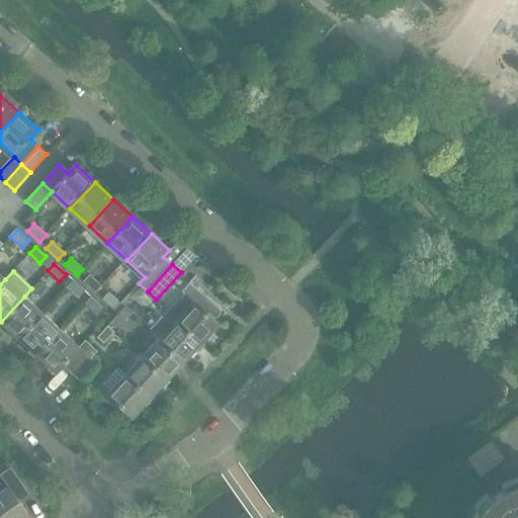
[(89,275),(83,281),(95,292),(100,286),(89,275)]
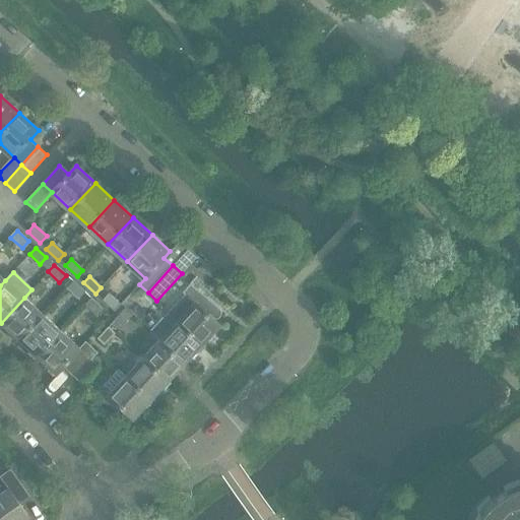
[(84,293),(73,281),(66,288),(78,300),(84,293)]
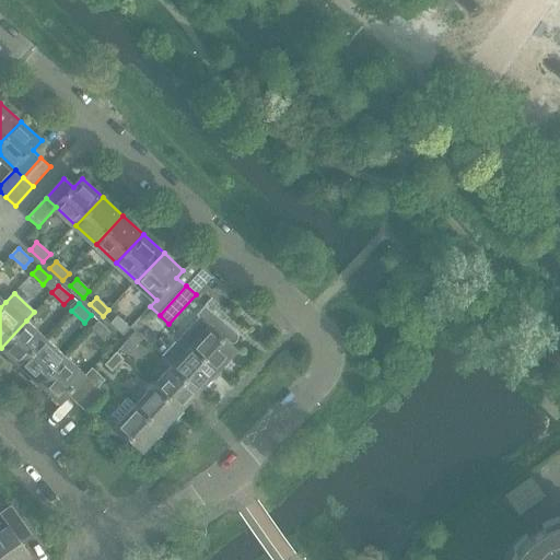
[(238,351),(232,345),(235,342),(236,340),(237,338),(236,335),(203,306),(196,316),(199,318),(182,337),(191,346),(220,371),(238,351)]
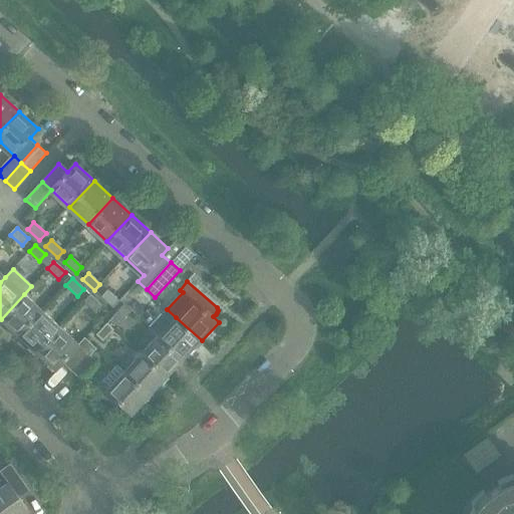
[(107,290),(101,297),(113,307),(119,300),(107,290)]
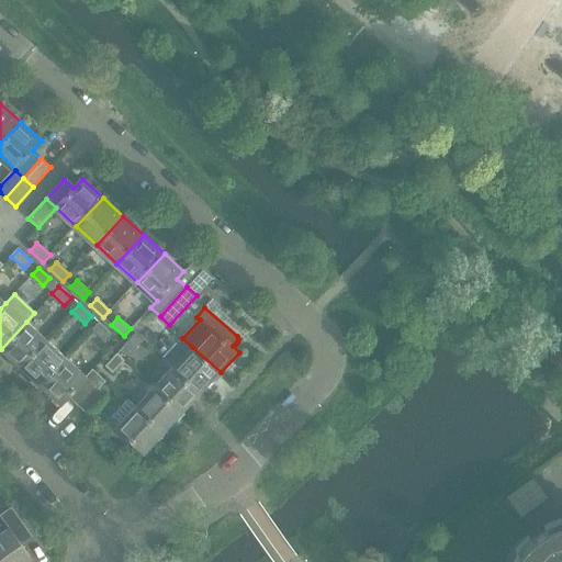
[(21,367),(46,340),(26,322),(1,349),(21,367)]
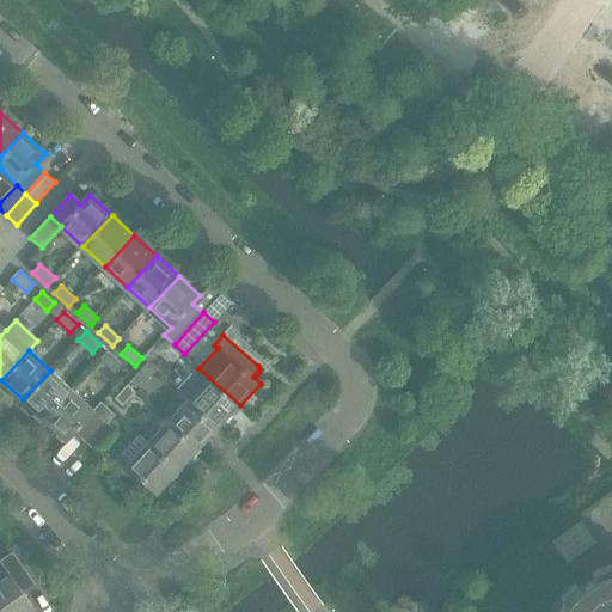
[(109,352),(101,361),(115,373),(122,363),(109,352)]
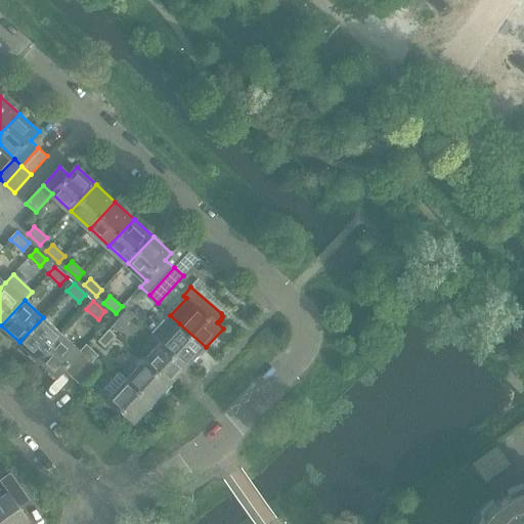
[(122,330),(131,320),(133,317),(125,311),(115,322),(122,330)]
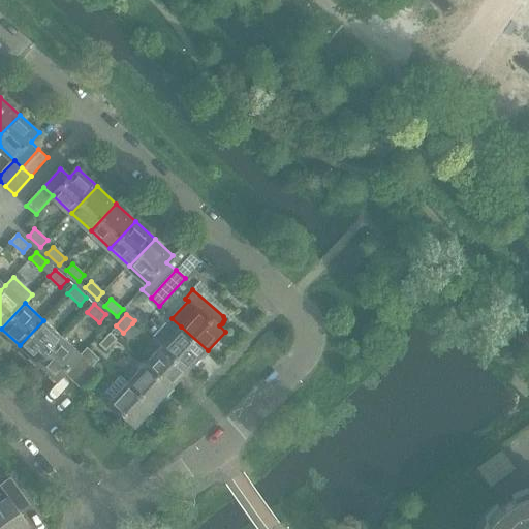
[(208,350),(181,327),(172,318),(154,336),(163,345),(190,369),(208,350)]
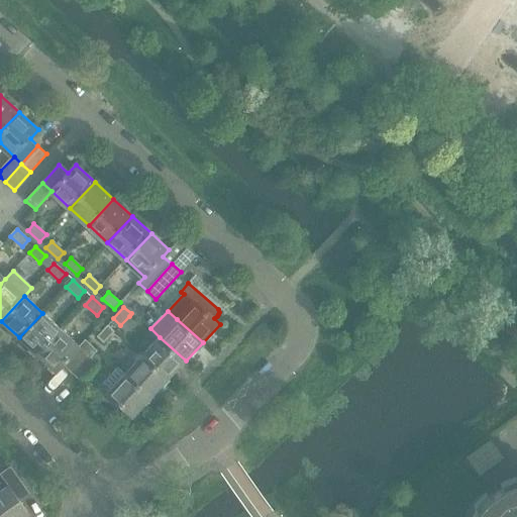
[(38,355),(62,330),(42,313),(19,337),(38,355)]
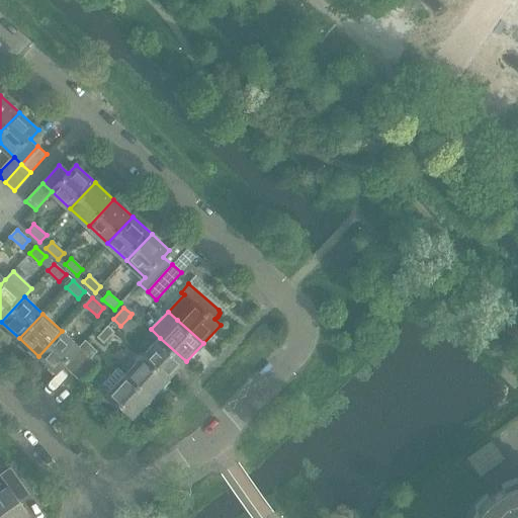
[(107,326),(96,338),(103,344),(114,333),(107,326)]
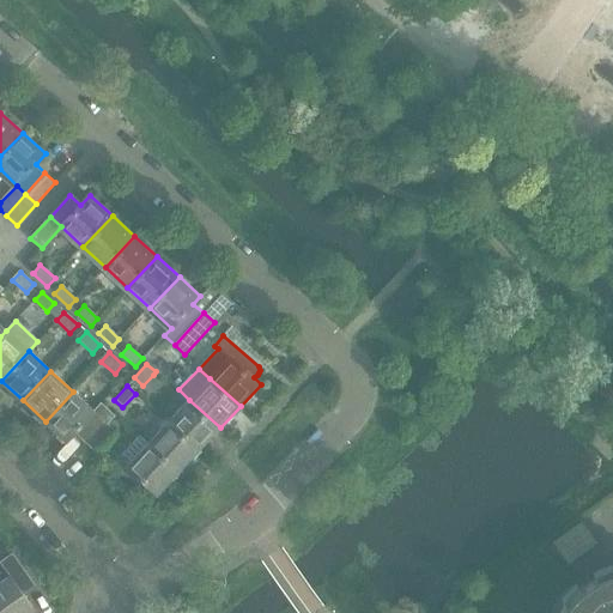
[(105,422),(93,411),(73,392),(46,422),(67,442),(76,432),(86,443),(105,422)]
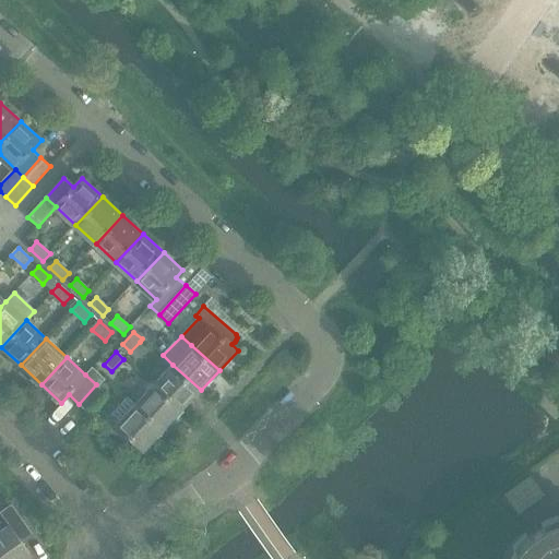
[(182,411),(201,390),(173,365),(154,384),(182,411)]
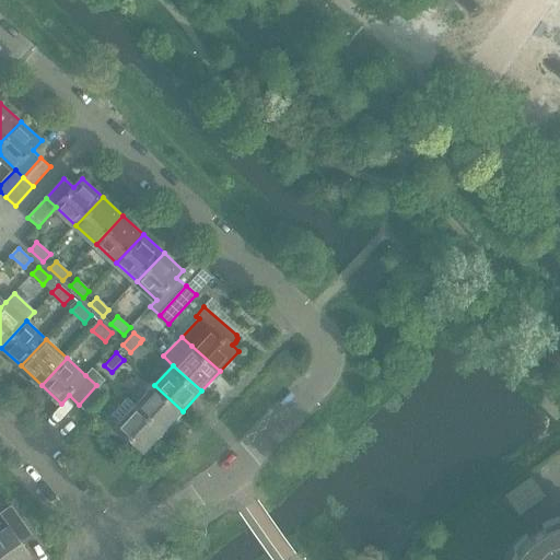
[(105,380),(92,369),(85,375),(96,385),(98,387),(105,380)]
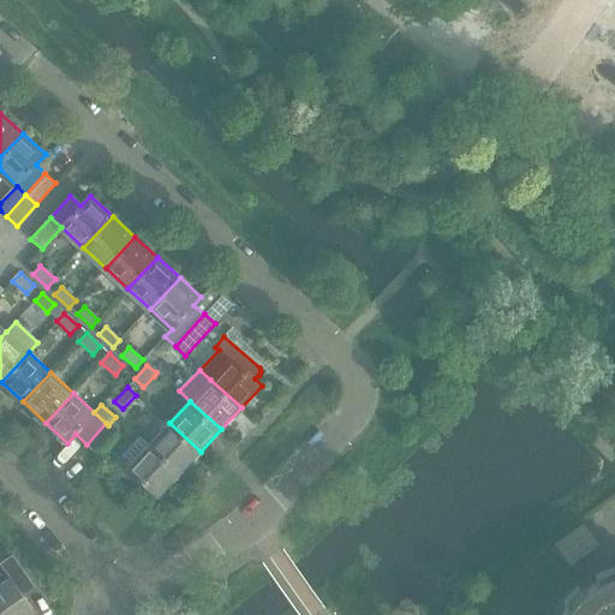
[(117,434),(108,425),(106,423),(87,445),(97,454),(117,434)]
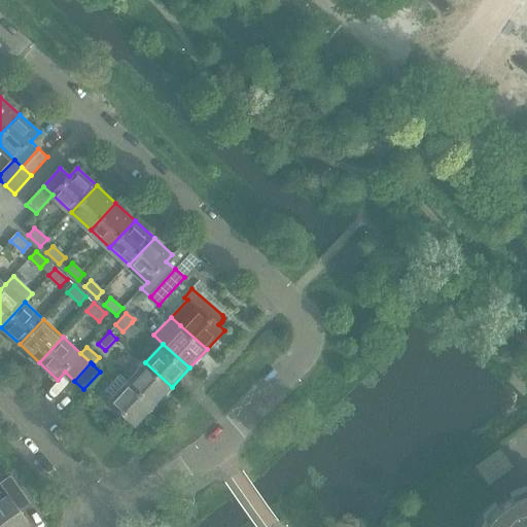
[(154,406),(172,387),(145,362),(128,381),(154,406)]
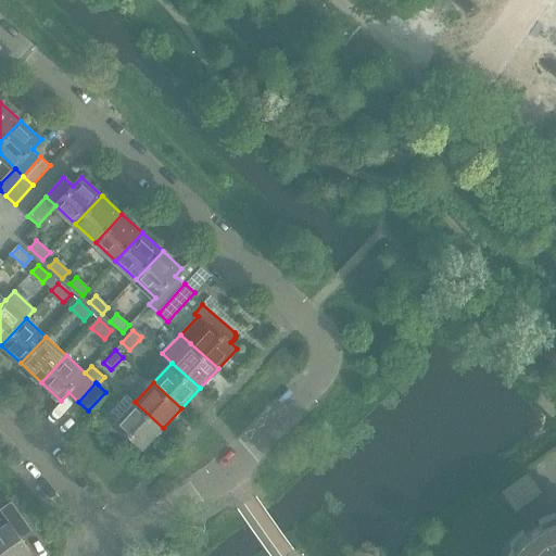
[(144,449),(163,428),(135,402),(109,431),(126,447),(134,439),(144,449)]
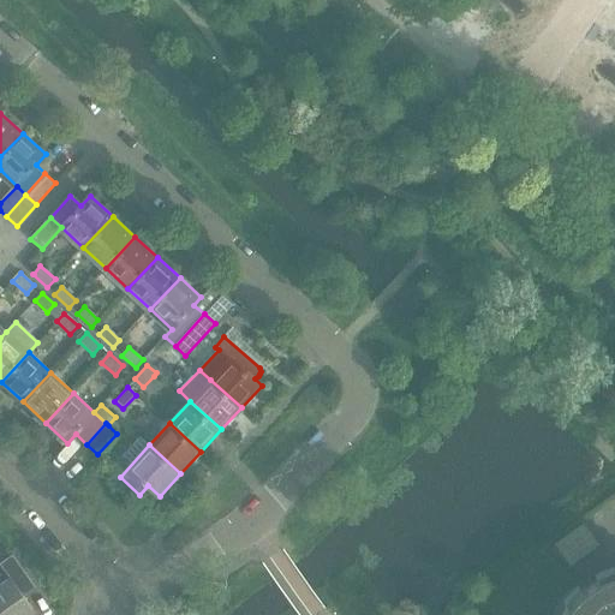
[(583,524),(555,544),(571,566),(599,547),(583,524)]
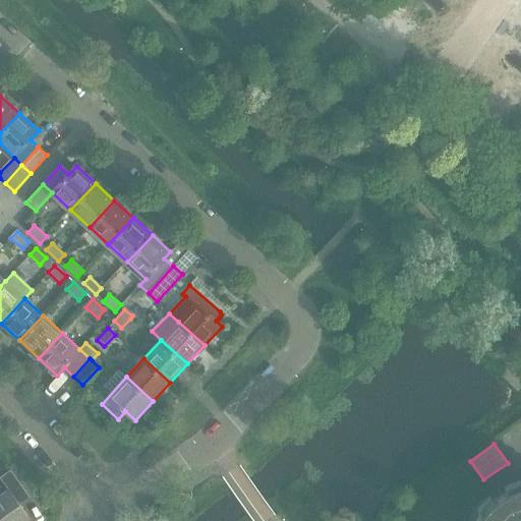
[(0,496),(0,520),(25,520),(31,518),(21,505),(32,498),(12,470),(1,477),(9,489),(0,496)]
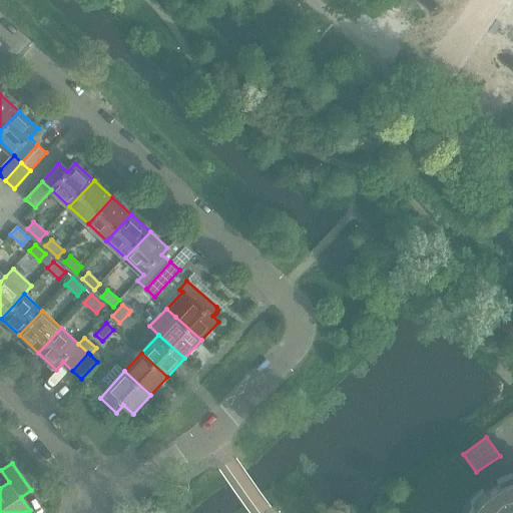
[(512,512),(512,477),(503,481),(493,486),(485,494),(477,502),(471,512),(470,512),(512,512)]
